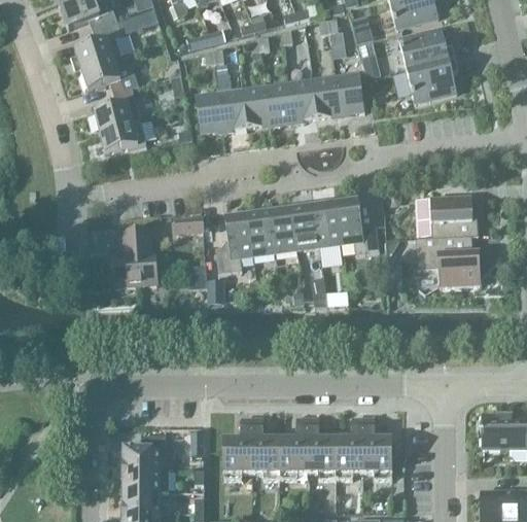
[(60,8),(67,29),(89,21),(93,31),(118,22),(113,9),(108,11),(103,0),(80,0),(60,8)]
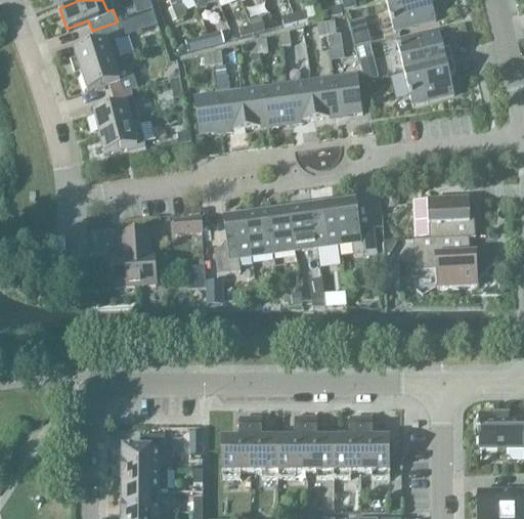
[(168,0),(175,16),(176,18),(186,14),(181,1),(184,0),(168,0)]
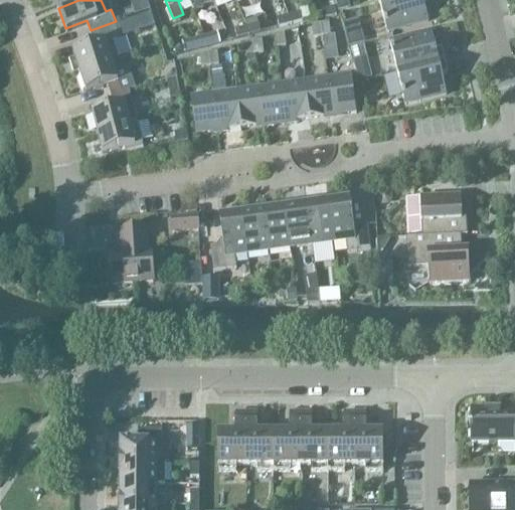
[(189,0),(193,10),(203,6),(203,4),(213,0),(189,0)]
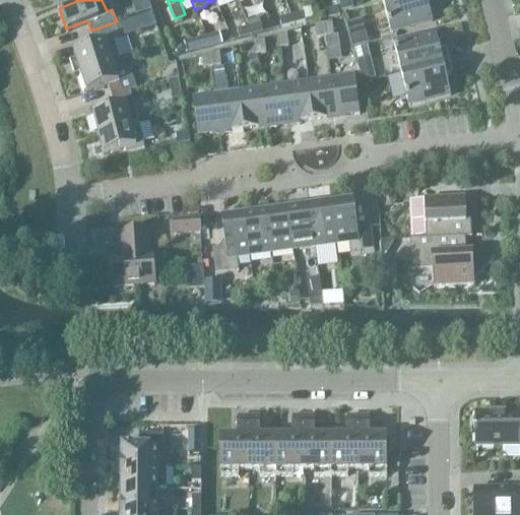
[(383,0),(391,29),(433,17),(429,0),(383,0)]
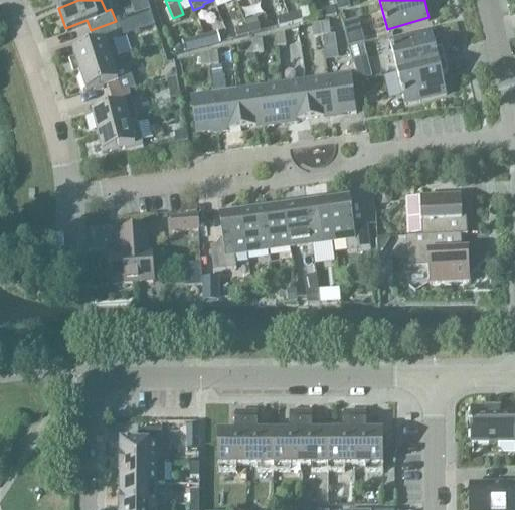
[(323,6),(325,15),(337,12),(335,3),(323,6)]
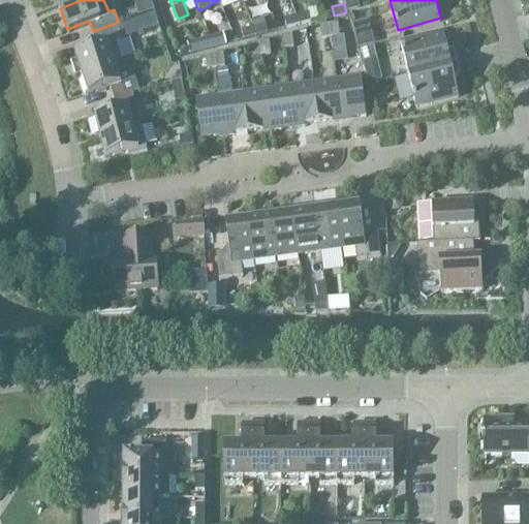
[(299,11),(301,21),(311,18),(308,9),(299,11)]
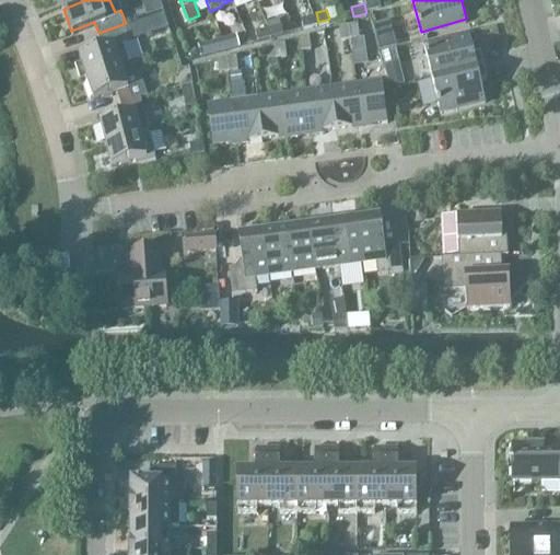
[(304,25),(318,22),(316,12),(302,15),(304,25)]
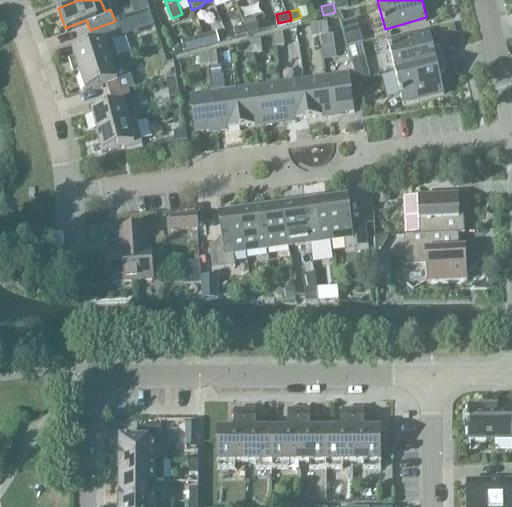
[(318,20),(320,33),(329,32),(327,18),(318,20)]
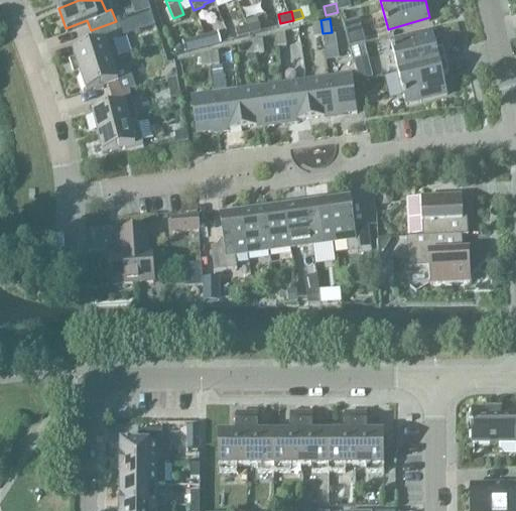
[(247,23),(249,31),(261,29),(259,20),(247,23)]
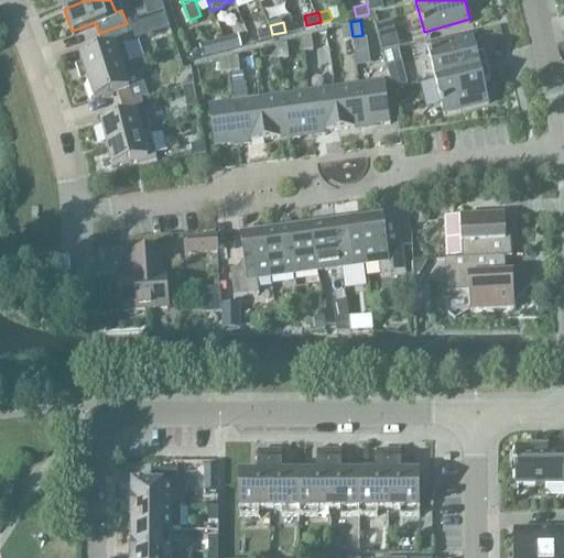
[(343,37),(353,36),(350,22),(340,23),(343,37)]
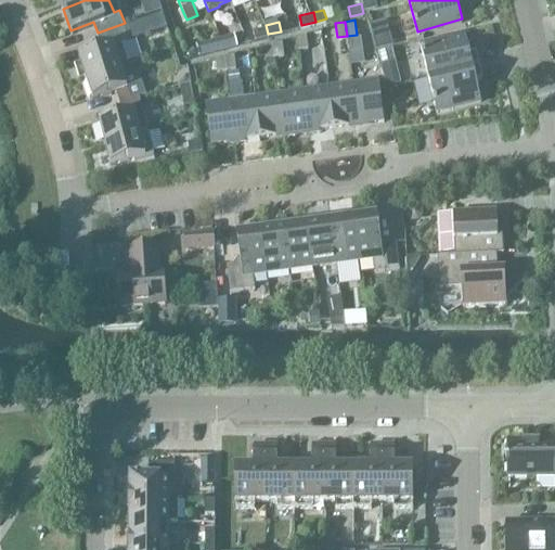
[(128,37),(125,24),(98,33),(102,45),(78,52),(80,59),(75,61),(79,76),(86,74),(128,60),(121,39),(128,37)]
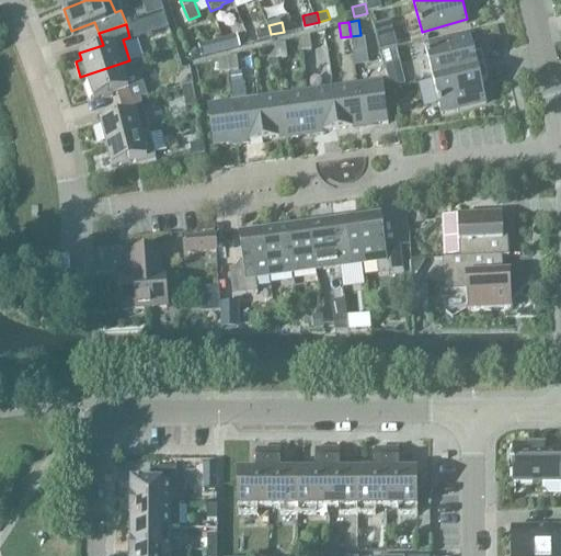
[(259,37),(271,34),(268,25),(256,27),(259,37)]
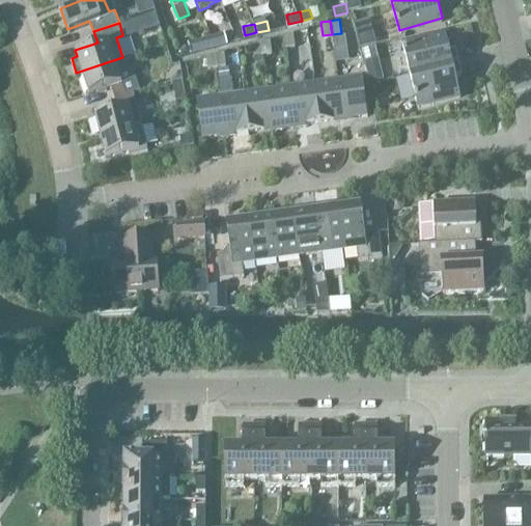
[(401,39),(410,72),(458,59),(455,48),(449,49),(445,29),(401,39)]
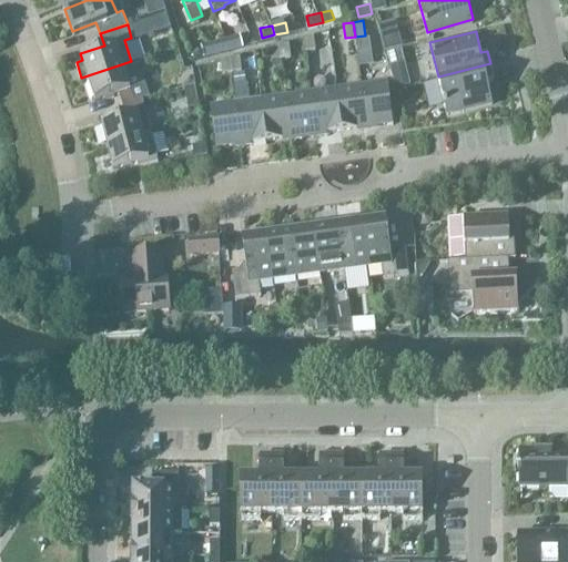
[(305,49),(316,48),(314,32),(303,33),(305,49)]
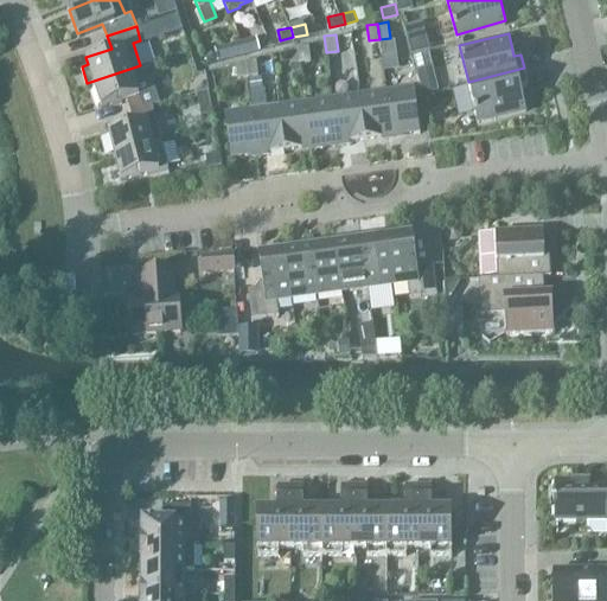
[(240,40),(242,51),(256,48),(254,37),(240,40)]
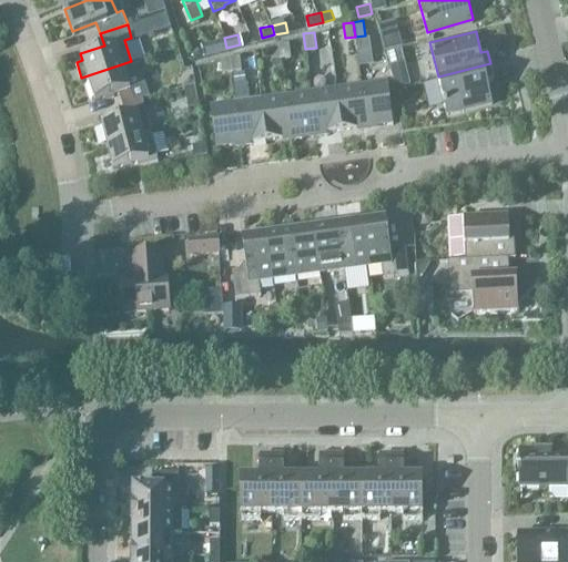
[(372,51),(369,36),(356,37),(358,52),(372,51)]
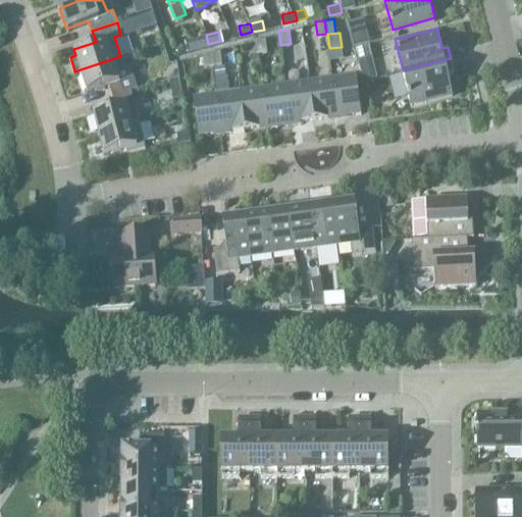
[(197,46),(208,44),(206,35),(195,38),(197,46)]
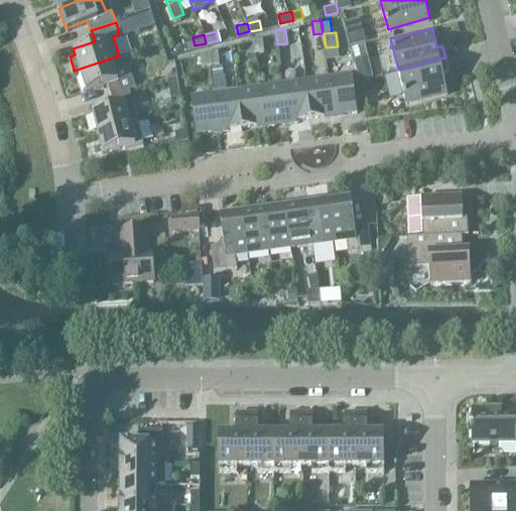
[(253,37),(255,51),(264,50),(262,36),(253,37)]
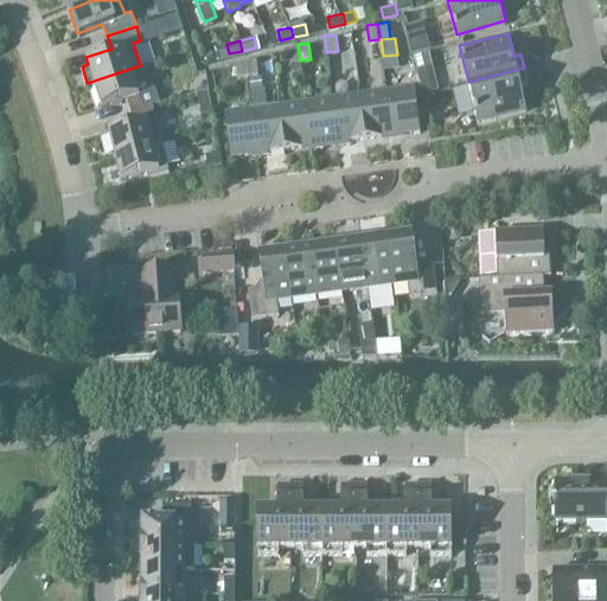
[(289,62),(300,61),(298,44),(287,45),(289,62)]
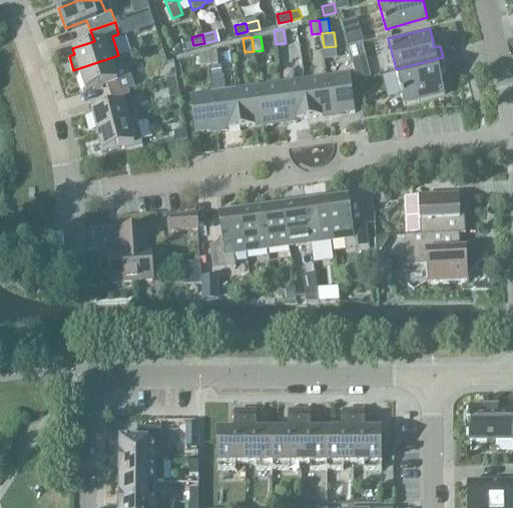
[(207,49),(209,62),(218,61),(216,48),(207,49)]
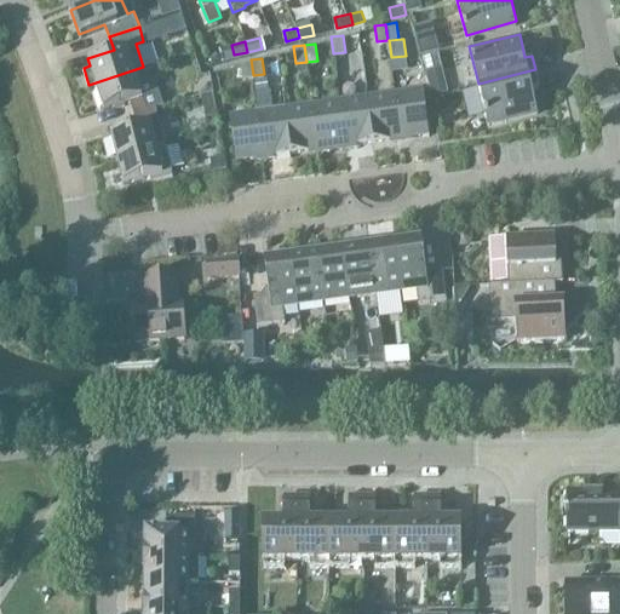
[(240,61),(242,78),(253,75),(251,59),(240,61)]
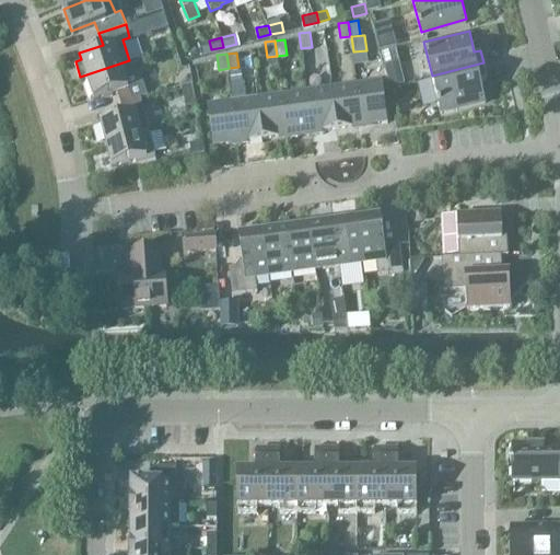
[(86,74),(93,96),(117,89),(120,101),(141,94),(148,92),(140,70),(133,72),(129,60),(86,74)]
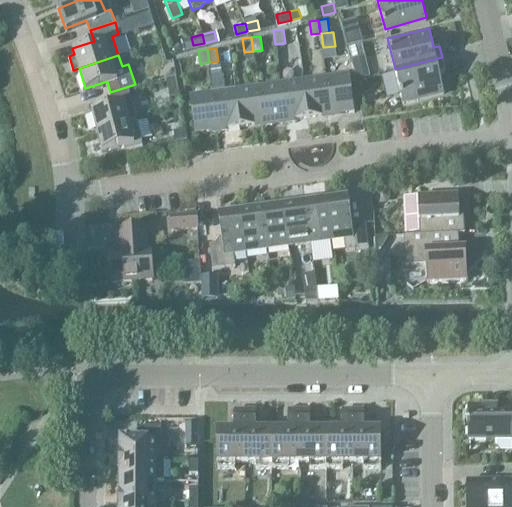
[(395,69),(402,100),(444,90),(439,71),(445,69),(442,57),(395,69)]
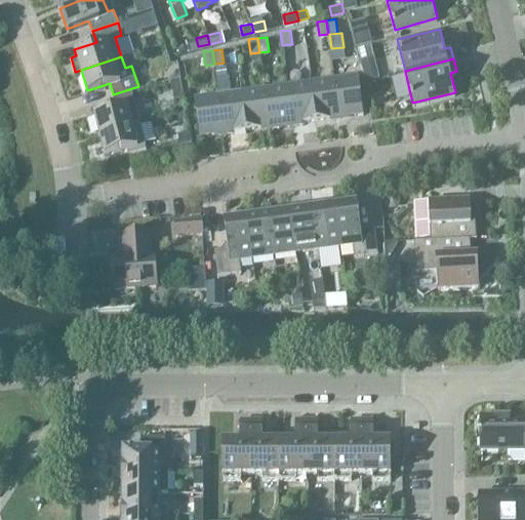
[(358,73),(334,76),(339,115),(363,111),(358,73)]
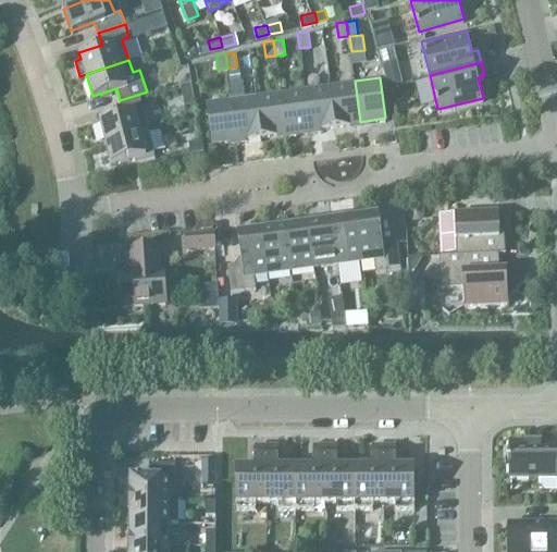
[(355,81),(331,84),(336,125),(360,122),(355,81)]
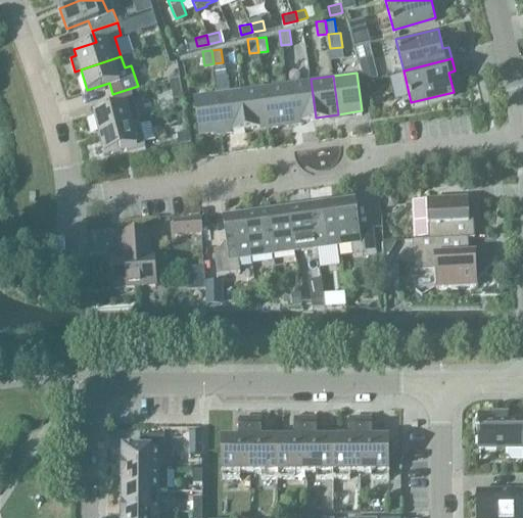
[(311,79),(287,82),(292,121),(316,118),(311,79)]
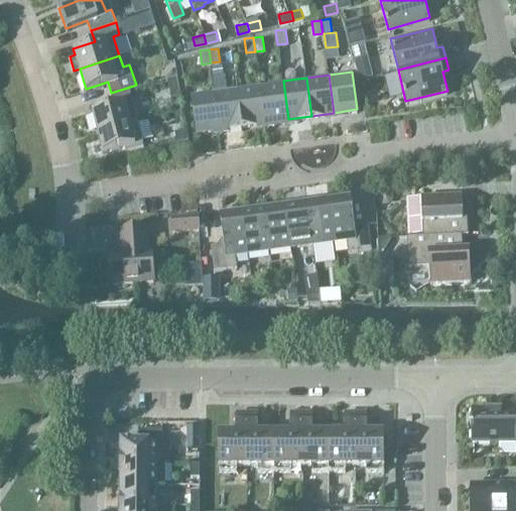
[(283,81),(260,85),(265,122),(288,119),(283,81)]
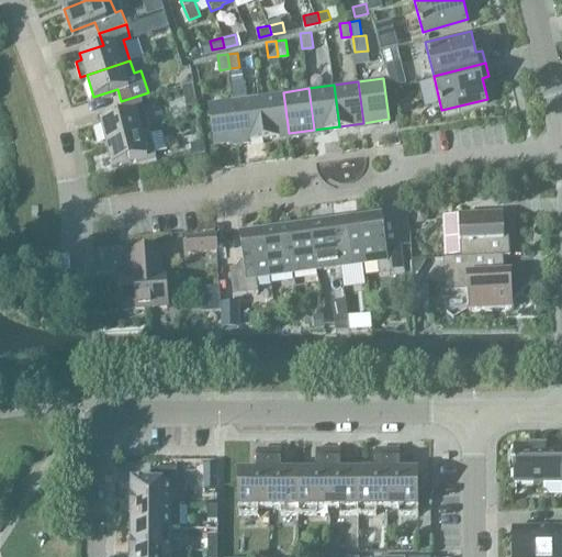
[(283,92),(258,96),(263,136),(289,133),(283,92)]
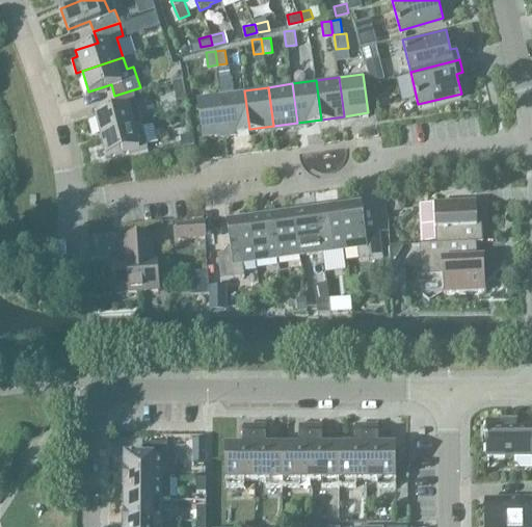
[(114,96),(117,107),(95,112),(101,134),(142,123),(134,89),(114,96)]
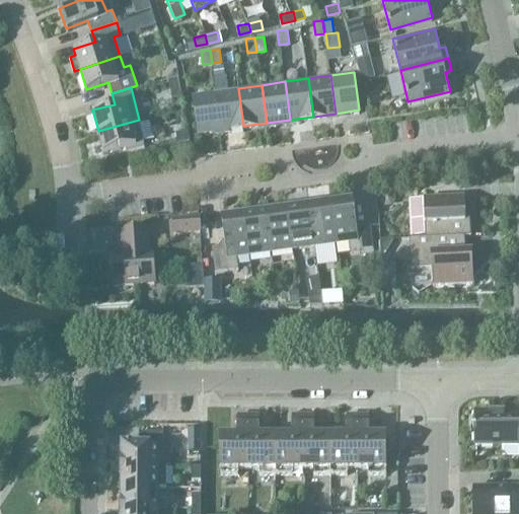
[(238,88),(216,91),(221,129),(243,126),(238,88)]
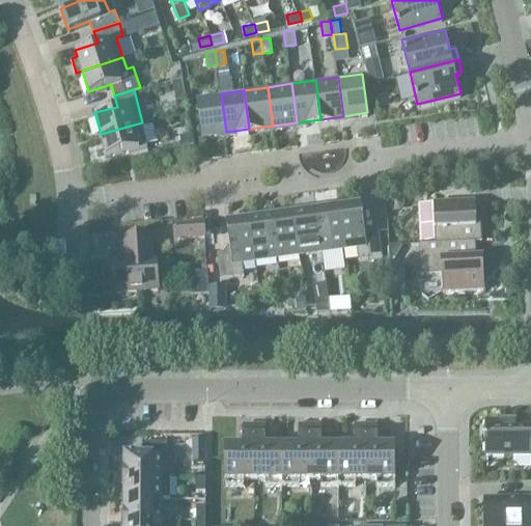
[(226,132),(221,93),(197,97),(202,135),(226,132)]
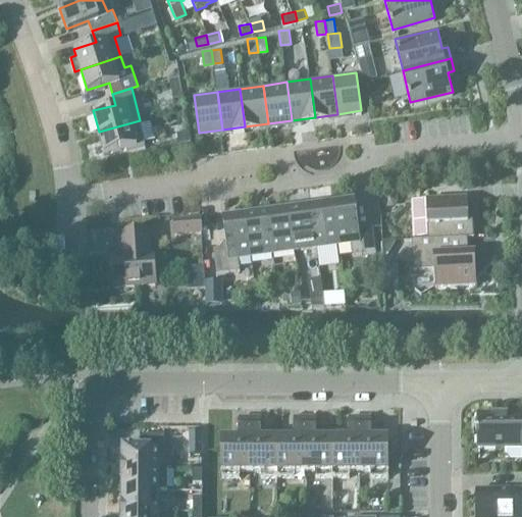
[(140,120),(99,132),(104,152),(145,141),(140,120)]
